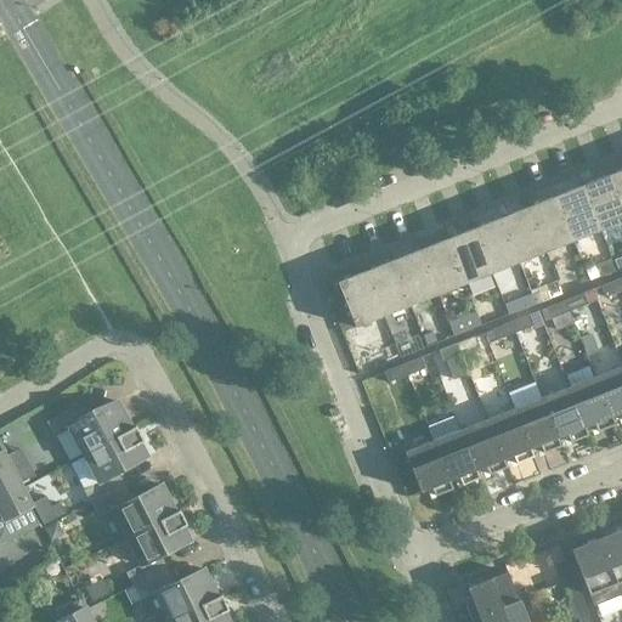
[(621,169),(609,175),(621,207),(621,169)]
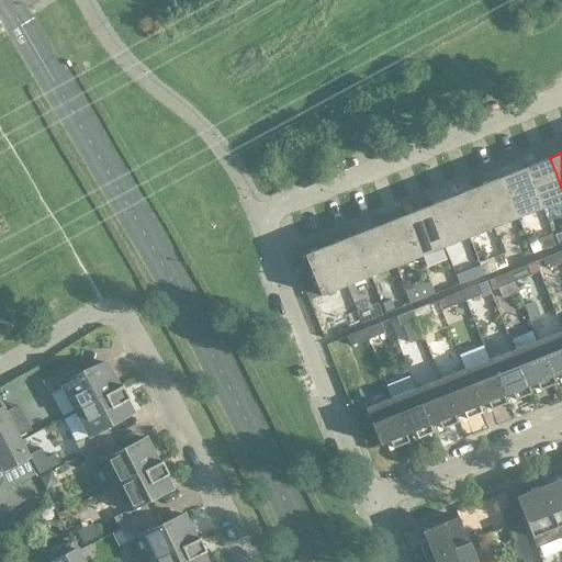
[(561,200),(561,187),(550,158),(526,167),(542,209),(561,200)]
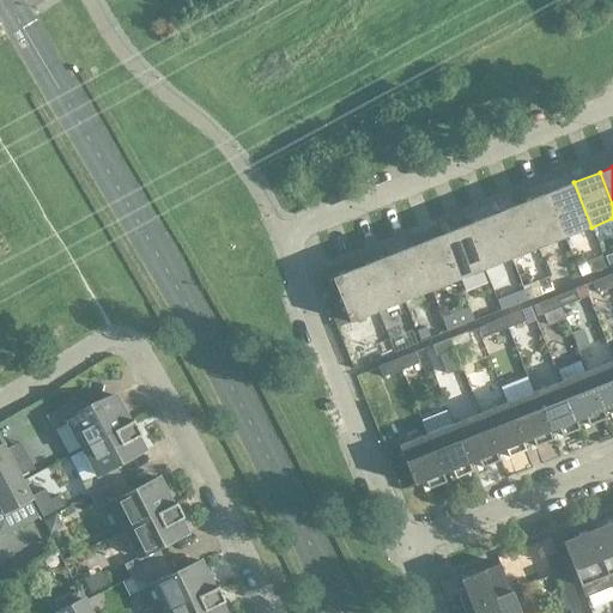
[(592,228),(574,182),(547,193),(564,237),(592,228)]
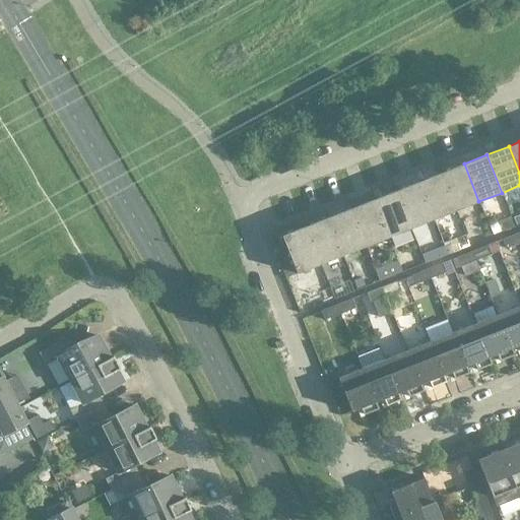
[(478,201),(464,164),(441,173),(456,210),(478,201)]
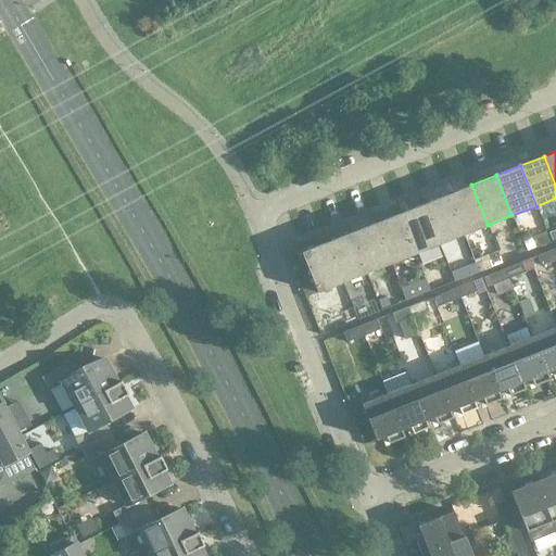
[(488,225),(471,185),(447,194),(464,235),(488,225)]
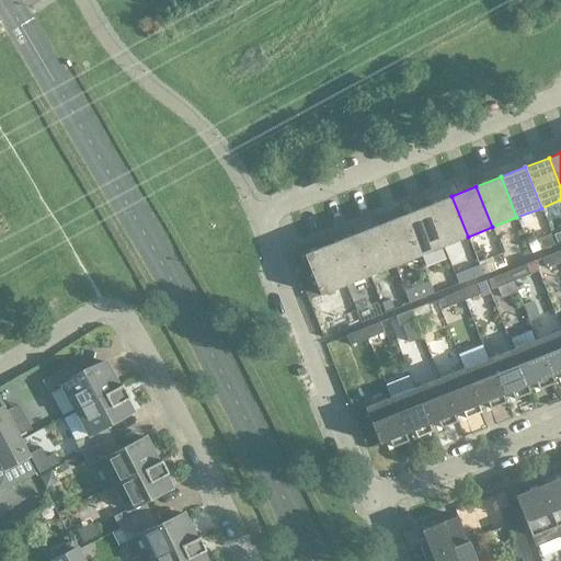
[(468,237),(451,196),(427,206),(443,247),(468,237)]
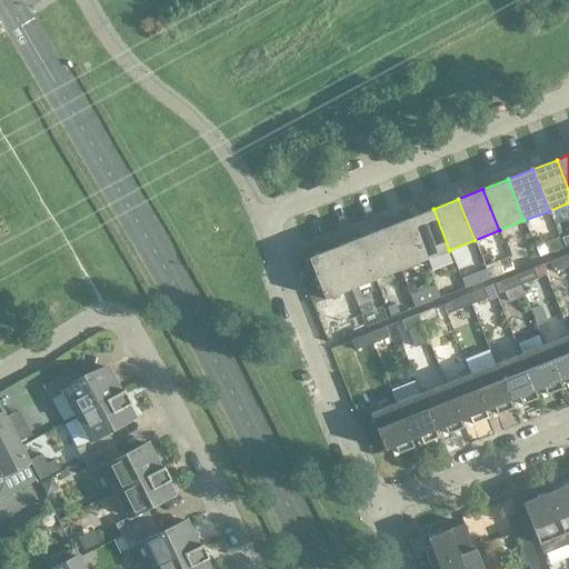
[(449,250),(433,209),(408,218),(425,260),(449,250)]
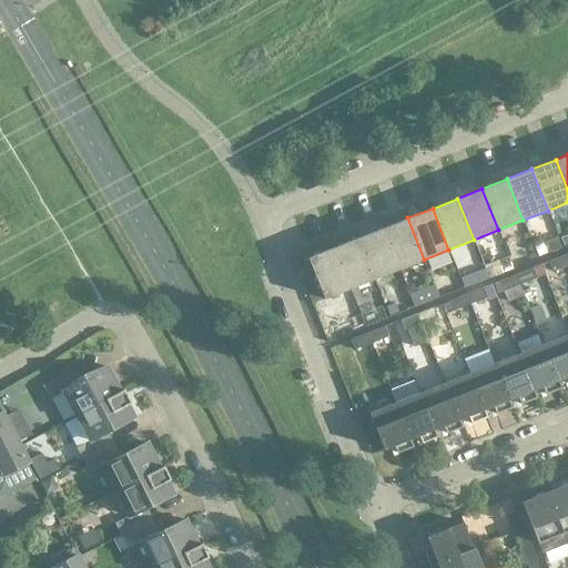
[(424,260),(407,217),(383,227),(399,270),(424,260)]
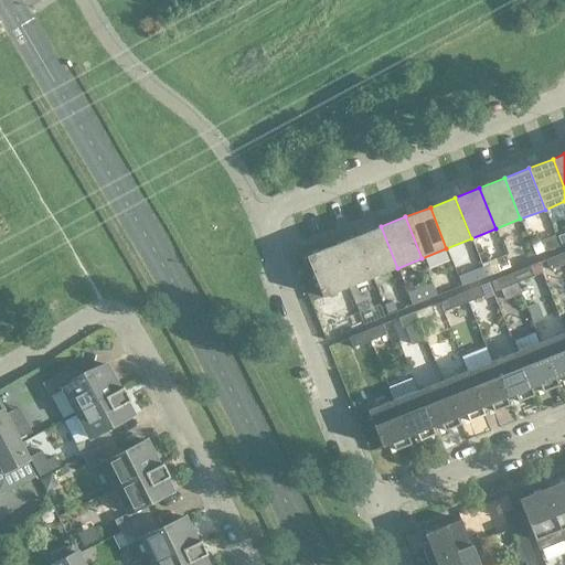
[(397,268),(381,226),(356,236),(372,277),(397,268)]
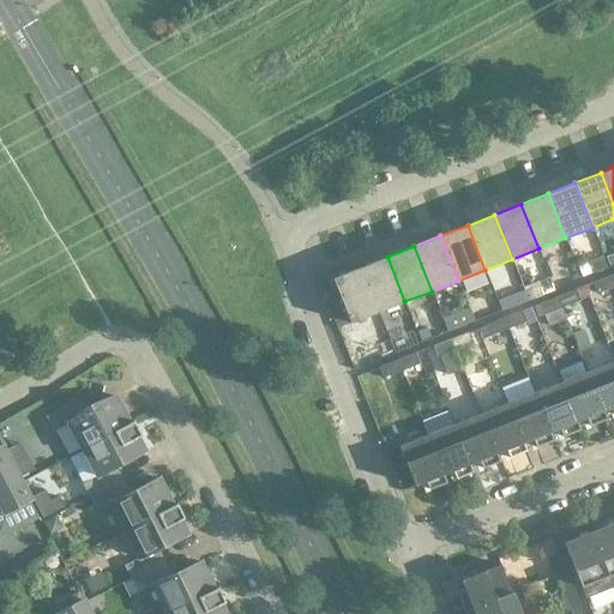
[(404,301),(387,257),(360,268),(378,312),(404,301)]
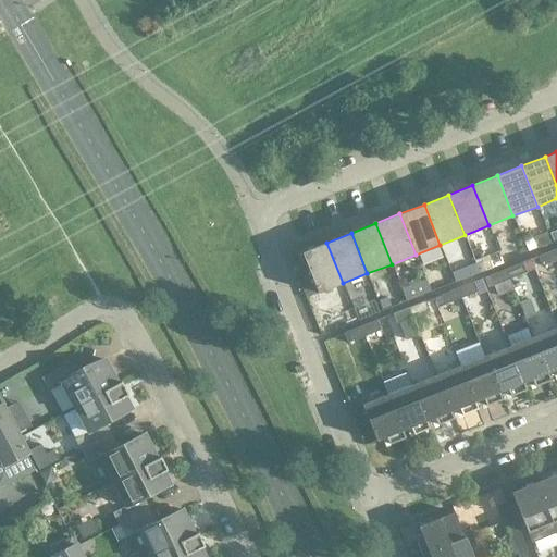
[(528,251),(536,248),(532,237),(523,240),(528,251)]
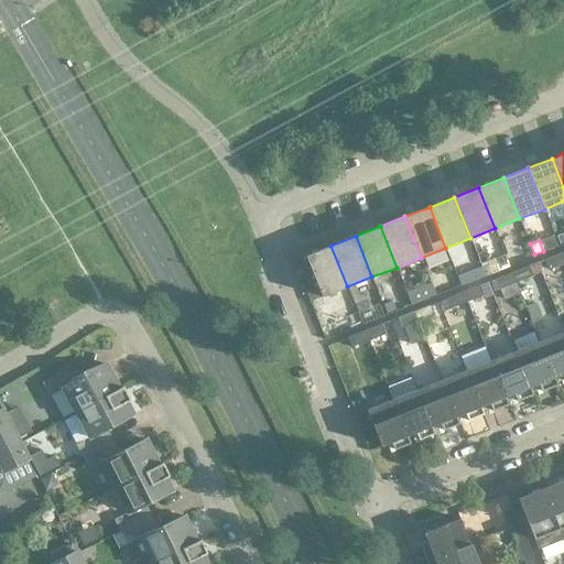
[(347,286),(331,246),(305,256),(322,296),(347,286)]
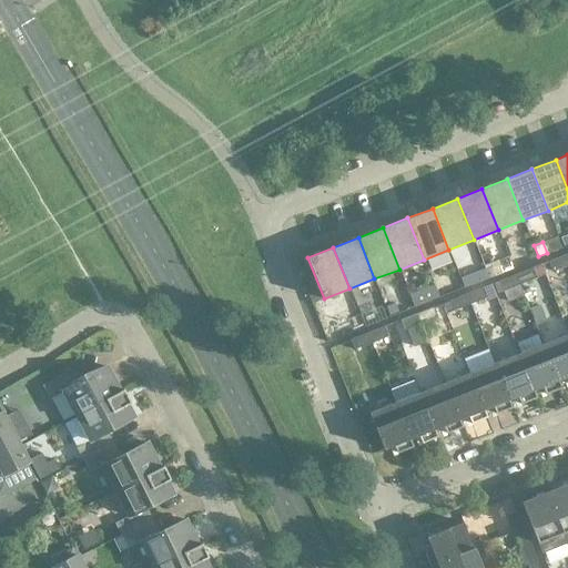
[(567,265),(567,262),(565,254),(548,261),(553,272),(567,265)]
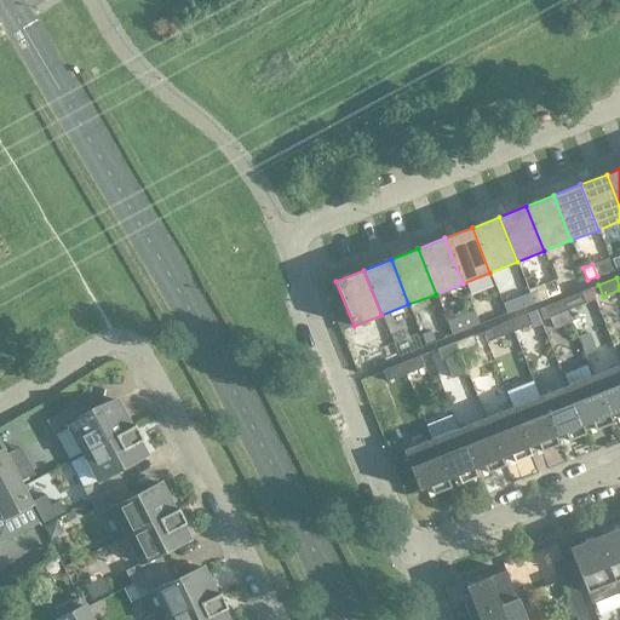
[(555,279),(543,283),(547,297),(560,292),(555,279)]
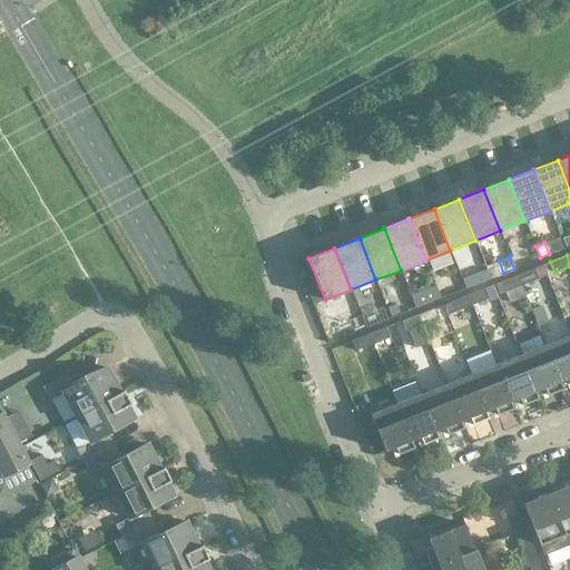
[(538,279),(534,268),(518,275),(521,286),(538,279)]
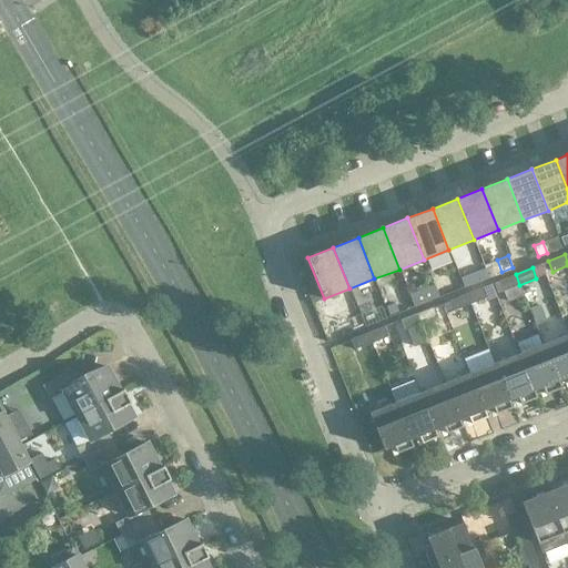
[(468,275),(472,284),(488,277),(485,269),(468,275)]
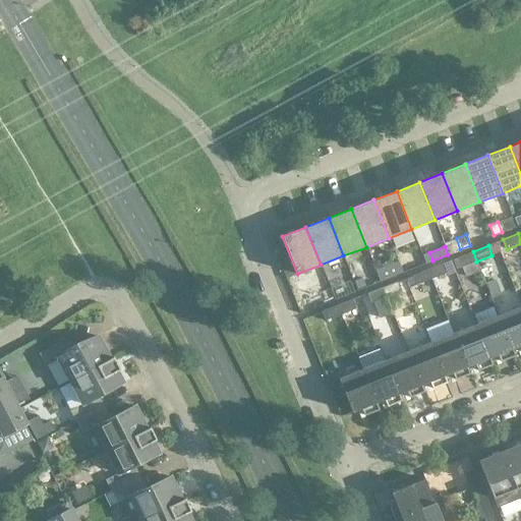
[(476,262),(473,251),(458,257),(461,267),(476,262)]
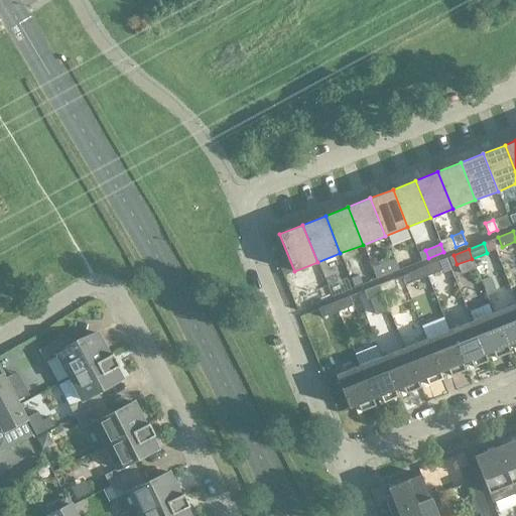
[(457,264),(461,275),(476,269),(472,259),(457,264)]
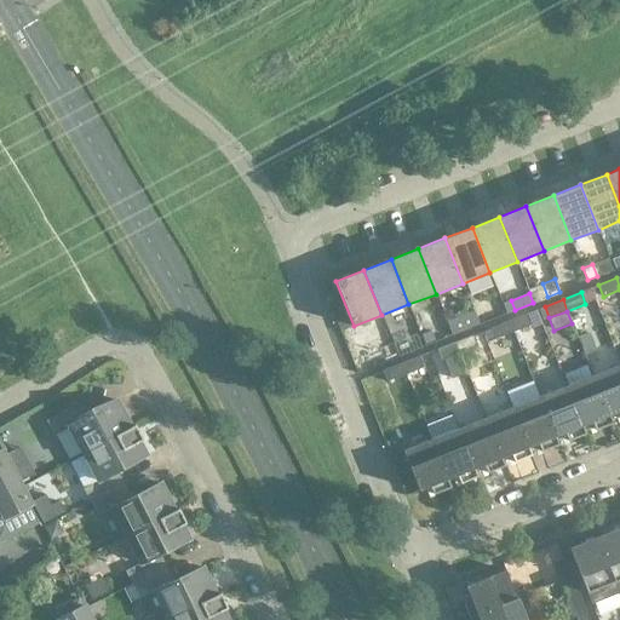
[(532,325),(527,314),(509,321),(514,332),(532,325)]
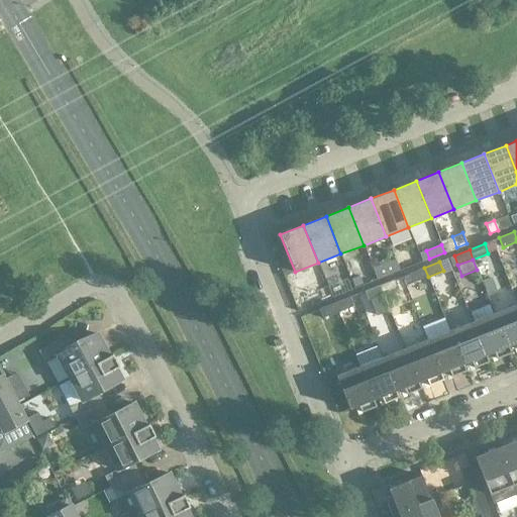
[(428,277),(424,268),(409,274),(413,283),(428,277)]
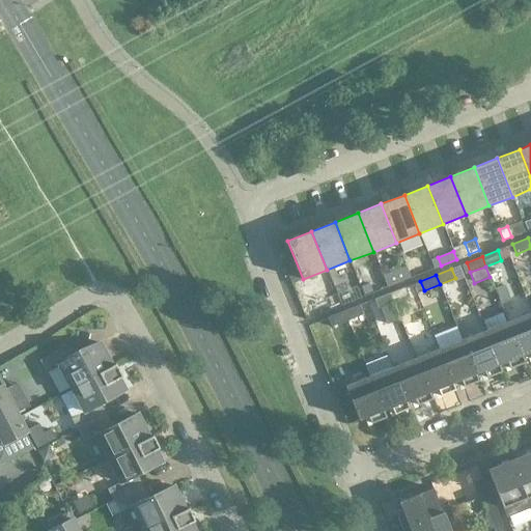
[(364,296),(372,292),(369,283),(361,287),(364,296)]
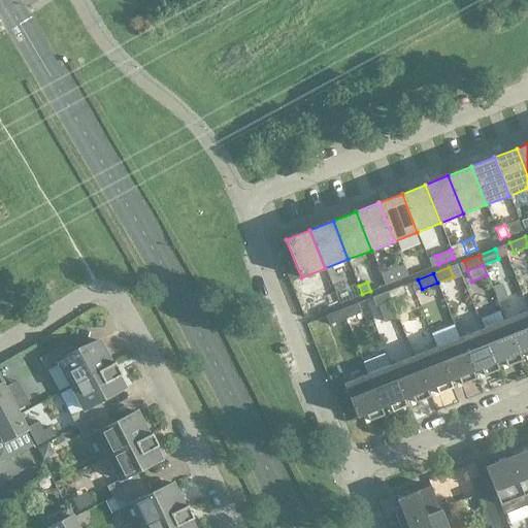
[(492,287),(498,300),(506,297),(500,284),(492,287)]
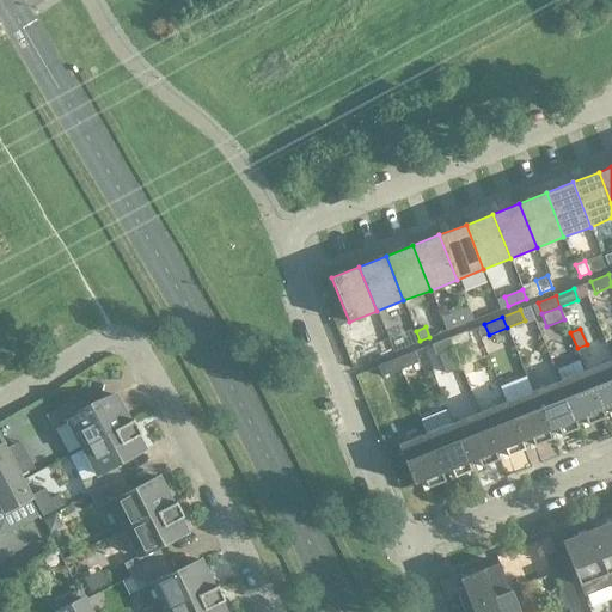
[(471,342),(467,330),(448,338),(453,349),(471,342)]
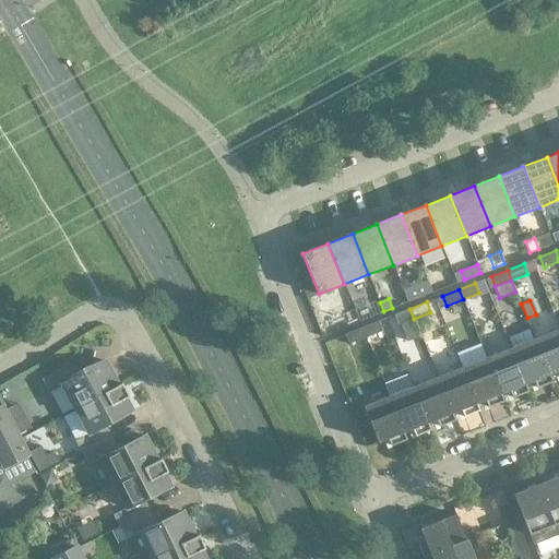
[(414,319),(409,309),(393,314),(397,325),(414,319)]
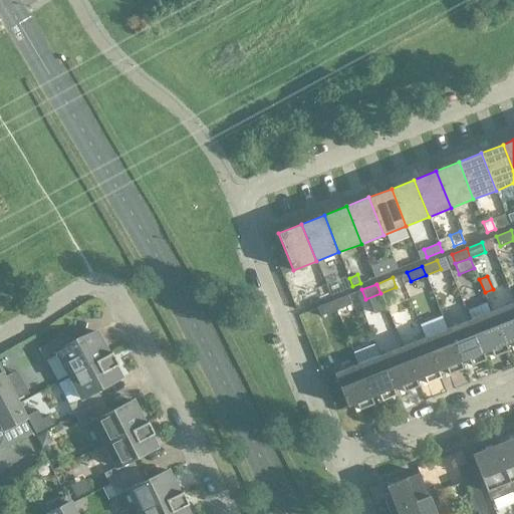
[(379,293),(367,298),(374,314),(387,310),(379,293)]
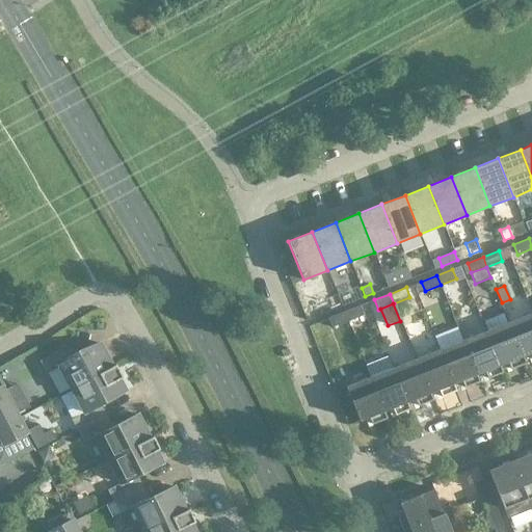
[(364,316),(360,306),(344,312),(348,322),(364,316)]
